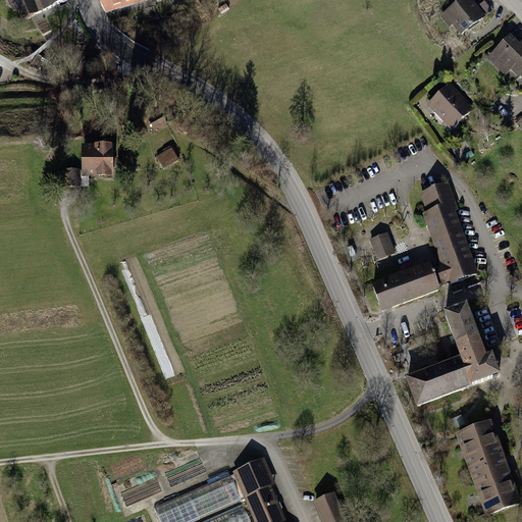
[(16,4),(22,20),(68,2),(67,0),(6,0),(9,7),(16,4)]
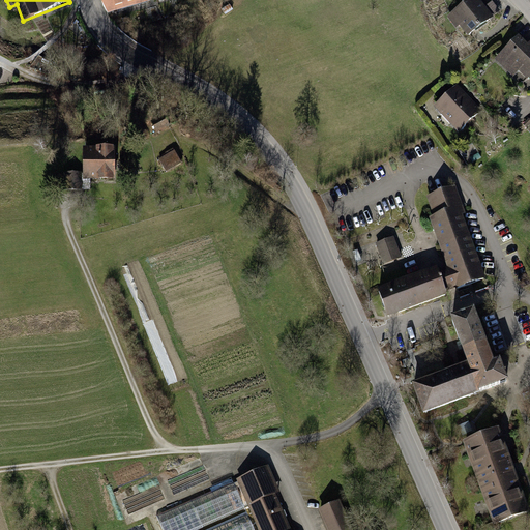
[(100,0),(106,15),(148,2),(147,0),(100,0)]
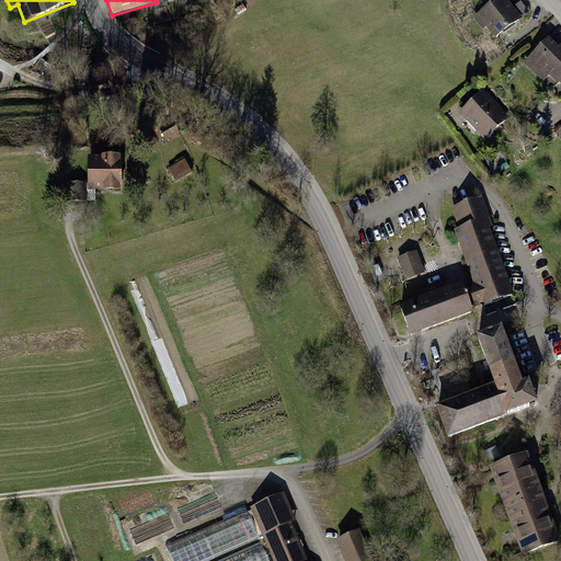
[(507,0),(493,0),(472,15),(483,30),(487,27),(495,38),(529,13),(521,1),(513,7),(507,0)]
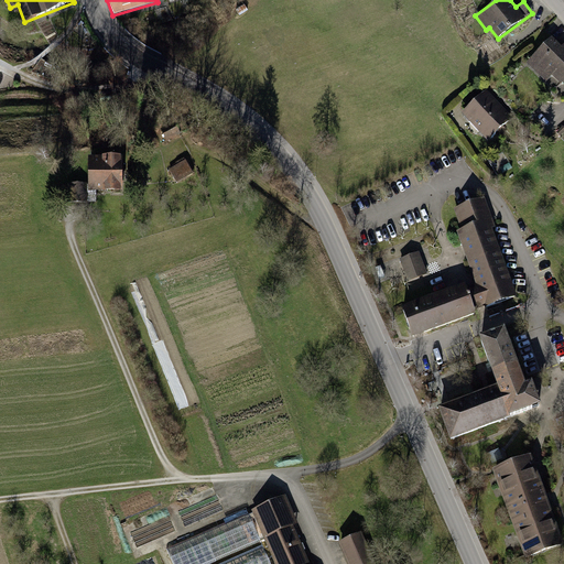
[(560,47),(550,38),(525,63),(546,82),(552,76),(562,86),(563,84),(563,43),(560,47)]
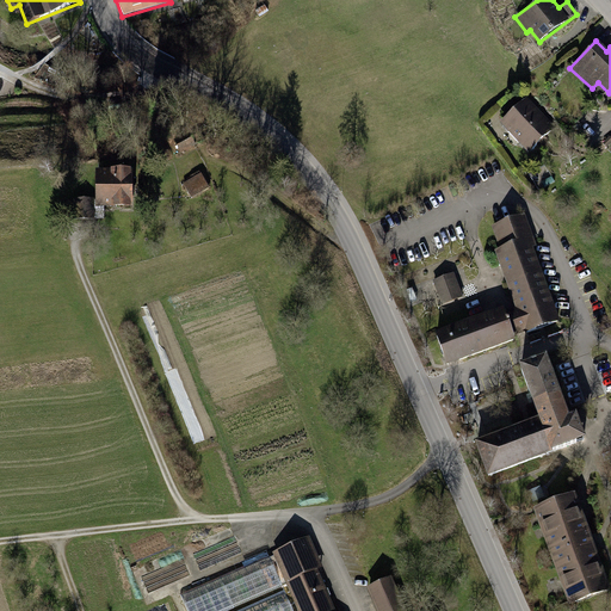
[(524,97),(499,122),(531,155),(556,130),(524,97)]
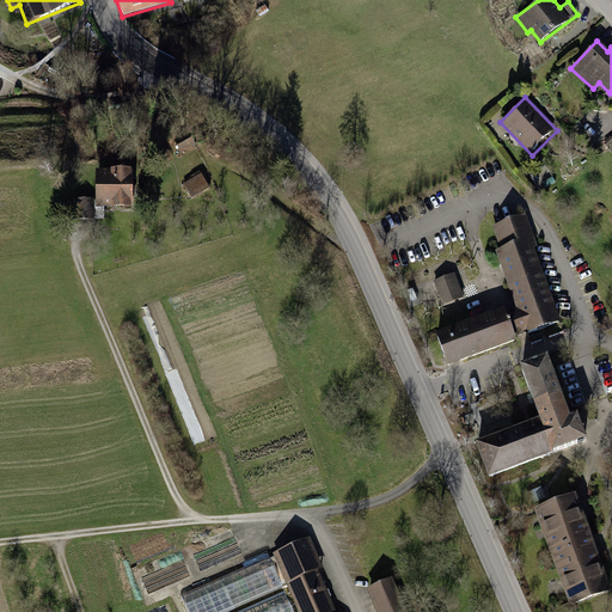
[(171,139),(179,154),(191,147),(183,132),(171,139)]
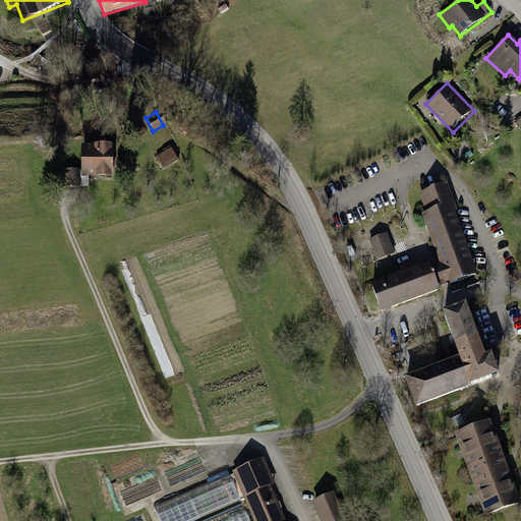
[(87,176),(109,176),(109,142),(78,142),(78,169),(61,169),(61,188),(88,187),(87,176)]
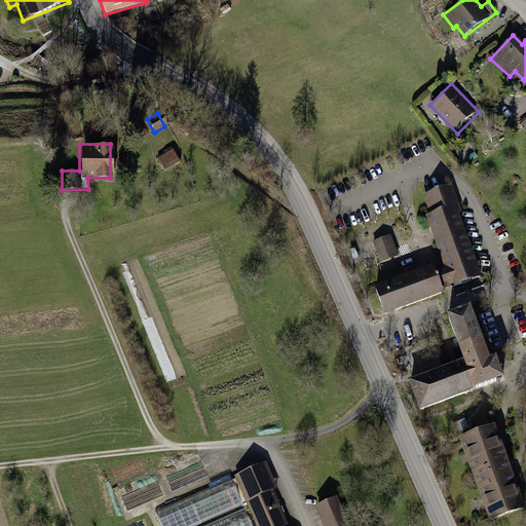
[(173,148),(155,158),(163,171),(181,159),(173,148)]
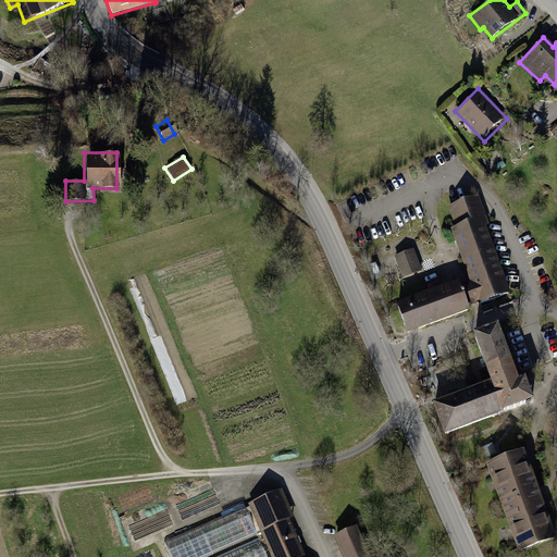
[(186,180),(174,187),(177,192),(189,184),(186,180)]
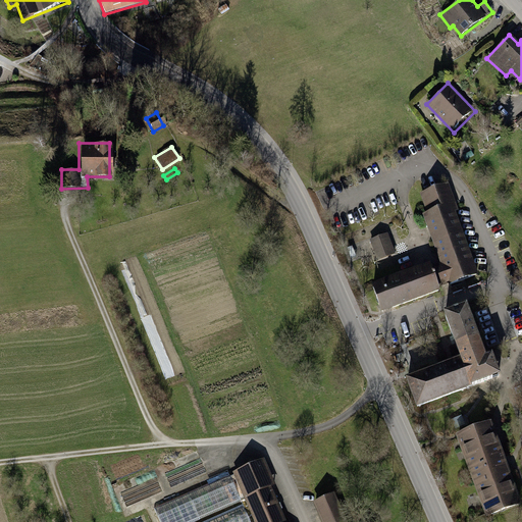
[(374,286),(382,311),(477,275),(444,187),(422,195),(430,214),(425,215),(444,265),(431,269),(430,266),(374,286)]
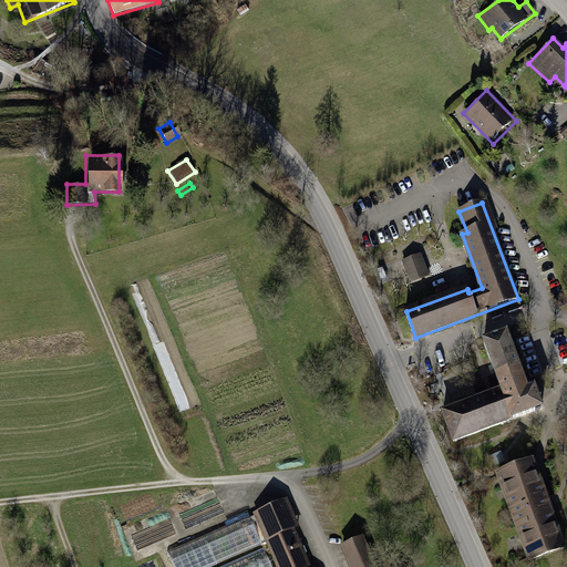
[(539,251),(533,255),(542,277),(548,275),(539,251)]
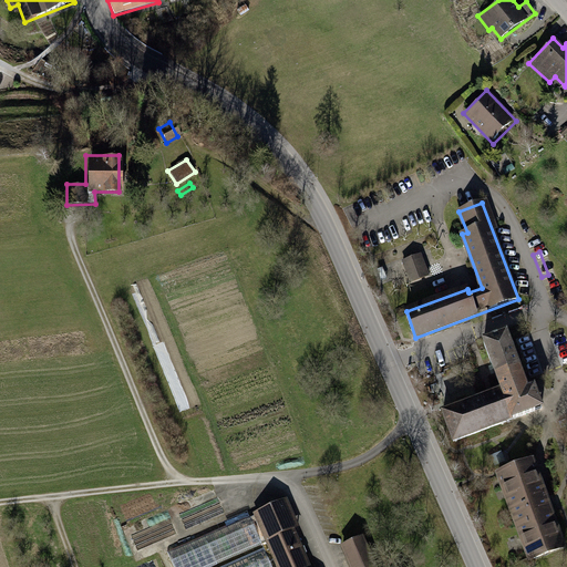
[(399,261),(409,286),(429,278),(420,254),(399,261)]
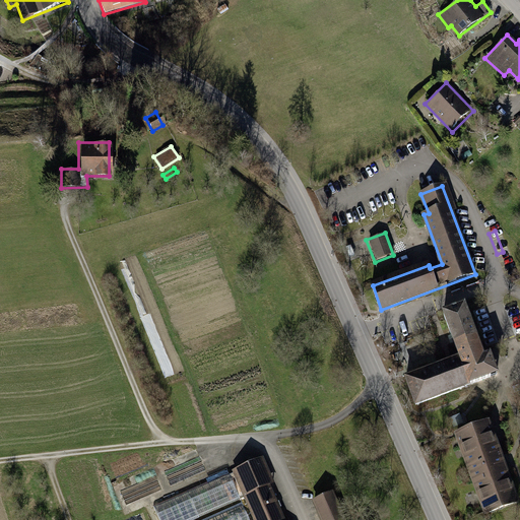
[(407,378),(416,404),(492,377),(489,370),(495,368),(491,355),(484,358),(466,306),(444,314),(460,359),(407,378)]
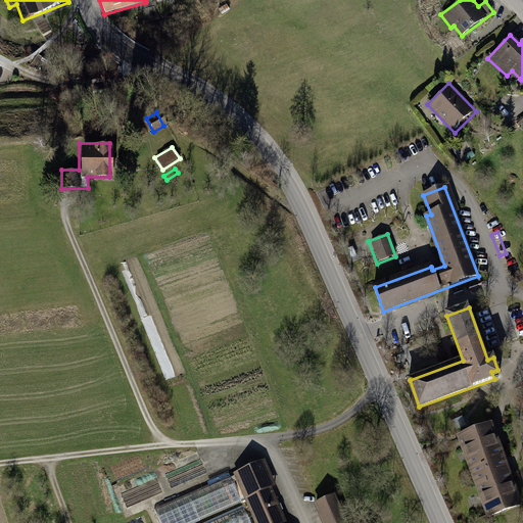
[(460,438),(489,516),(520,505),(491,426),(460,438)]
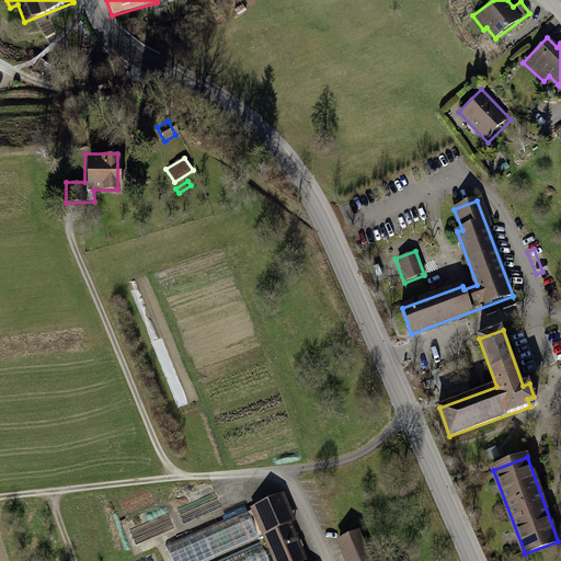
[(251,510),(273,560),(305,560),(289,525),(295,523),(284,495),(251,510)]
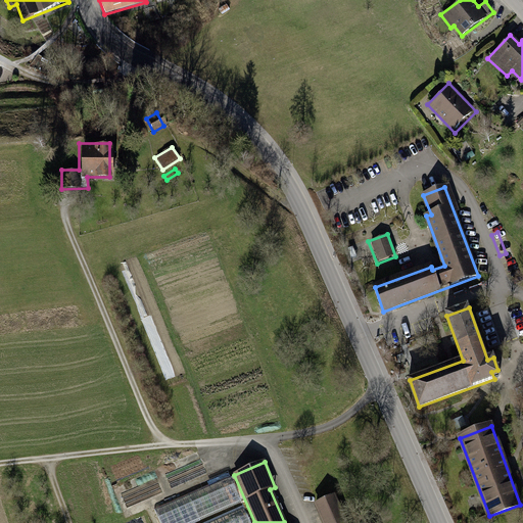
[(202,490),(154,509),(159,522),(192,522),(241,504),(229,472),(199,483),(202,490)]
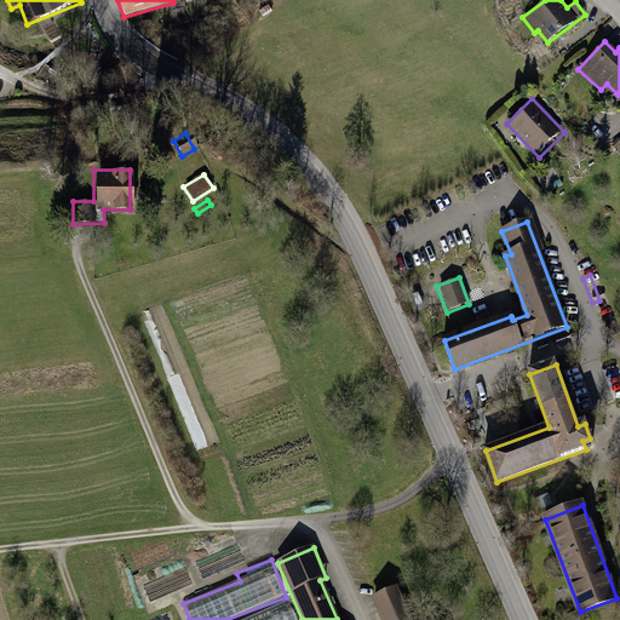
[(411,619),(395,585),(369,597),(379,619),(411,619)]
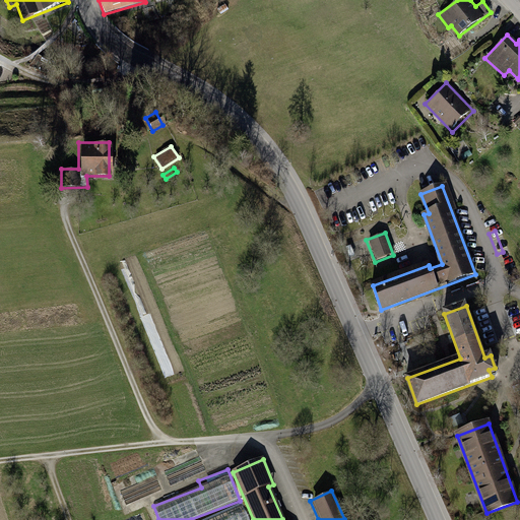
[(249,519),(242,503),(201,519),(249,519)]
